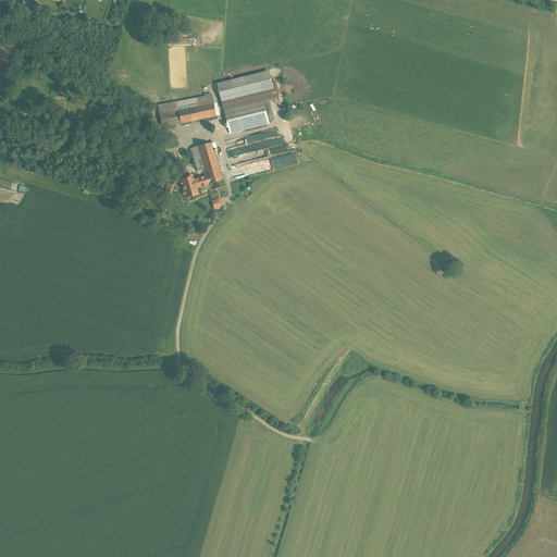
[(270,75),(219,88),(222,102),(223,102),(231,100),(274,89),(270,75)]
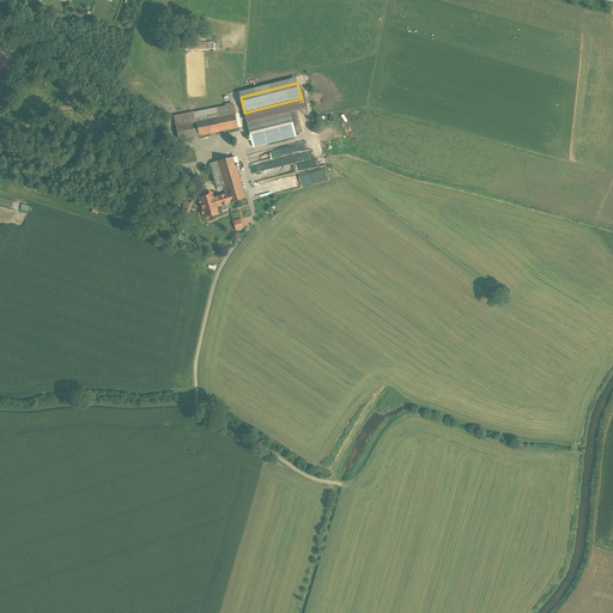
[(225,105),(194,113),(195,121),(199,135),(238,128),(234,104),(225,105)]
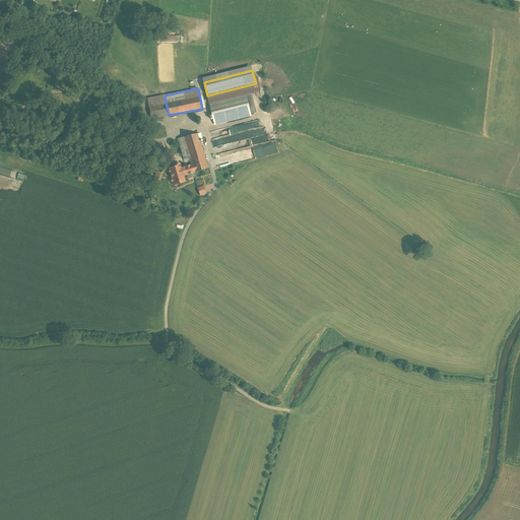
[(209,102),(215,125),(251,116),(246,92),(216,100),(209,102)]
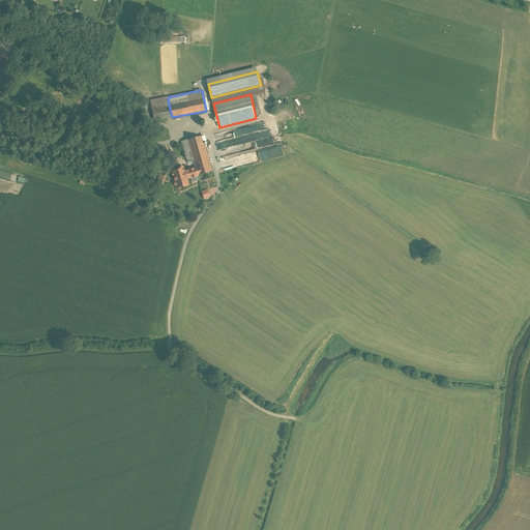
[(169,105),(152,108),(155,120),(172,117),(169,105)]
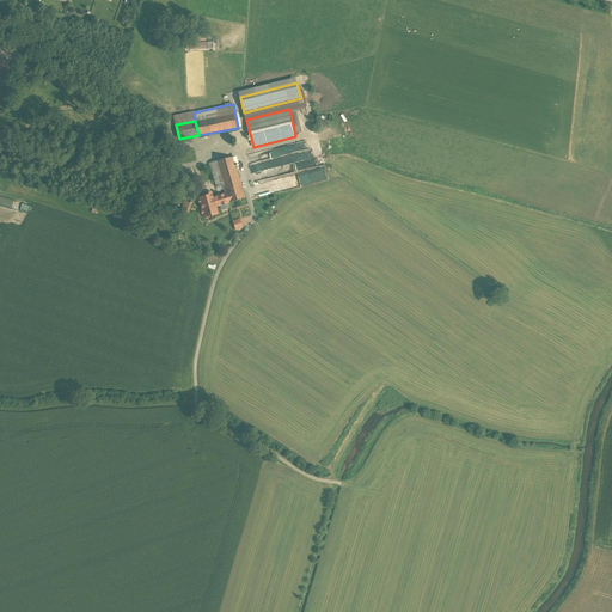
[(232,157),(209,163),(216,188),(222,185),(225,194),(228,203),(245,197),(232,157)]
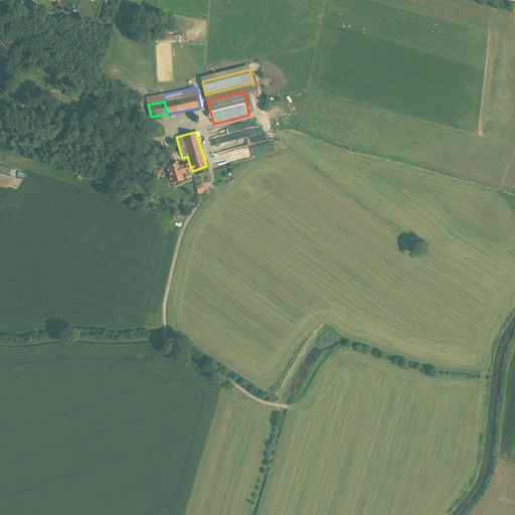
[(178,162),(173,163),(173,165),(167,166),(168,168),(168,169),(167,169),(168,170),(168,171),(170,176),(169,177),(170,180),(171,180),(172,183),(183,179),(181,174),(192,171),(189,163),(179,166),(178,162)]
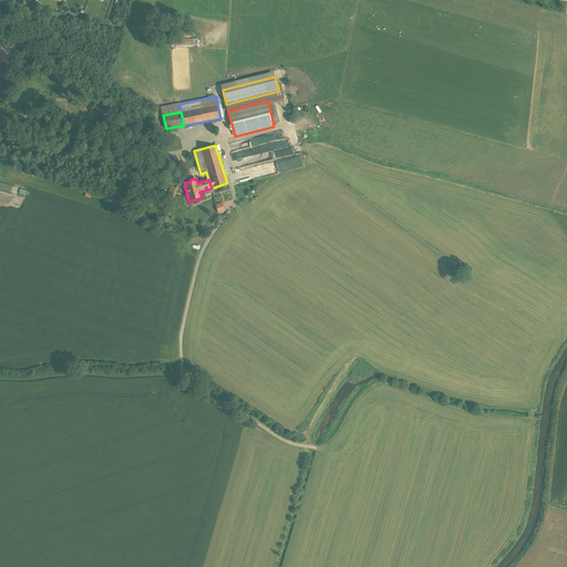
[(222,203),(215,205),(217,214),(225,212),(222,203)]
